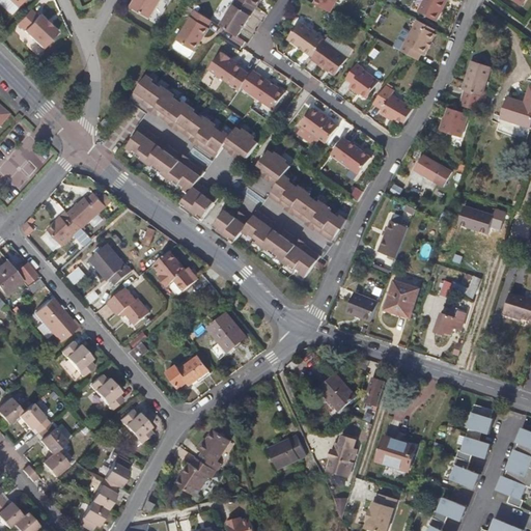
[(167,0),(142,0),(140,4),(159,15),(167,0)]
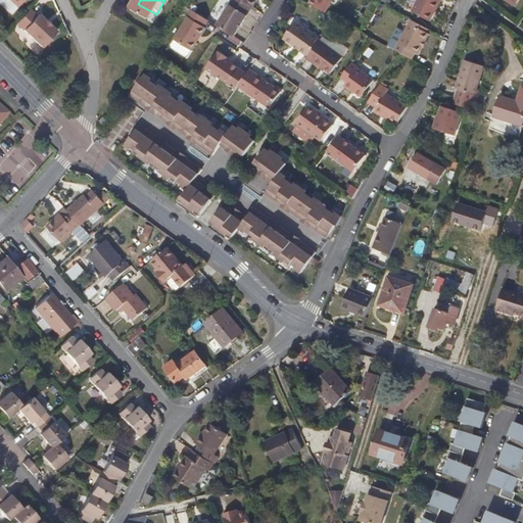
[(235,38),(252,8),(239,0),(234,0),(218,27),(235,38)]
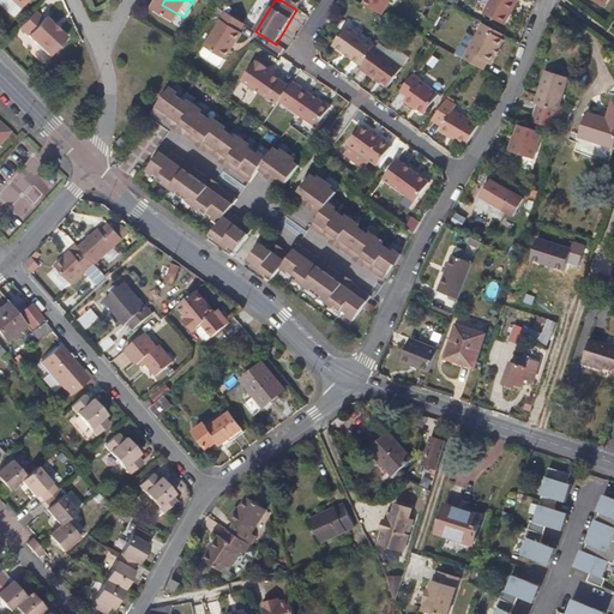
[(281,0),(296,10),(298,11),(304,0),(281,0)]
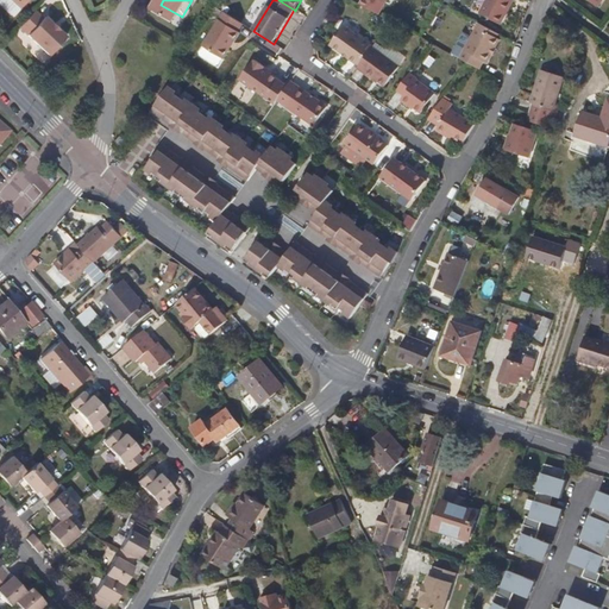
[(377,13),(383,0),(360,0),(359,4),(377,13)]
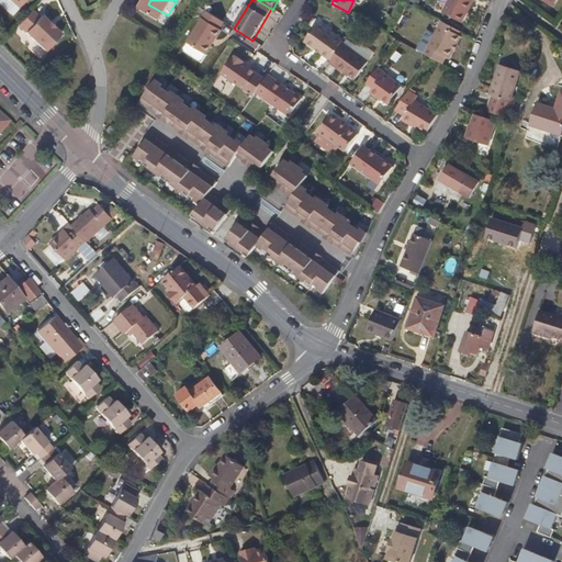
[(459,22),(470,0),(449,0),(442,13),(459,22)]
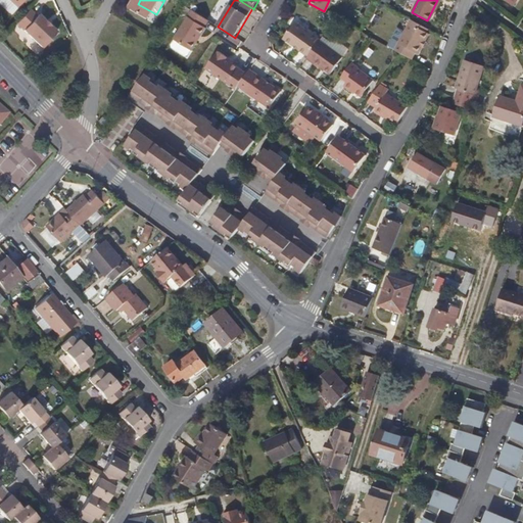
[(37,13),(36,15),(29,8),(15,22),(41,46),(56,31),(49,25),(48,27),(43,22),(45,20),(37,13)]
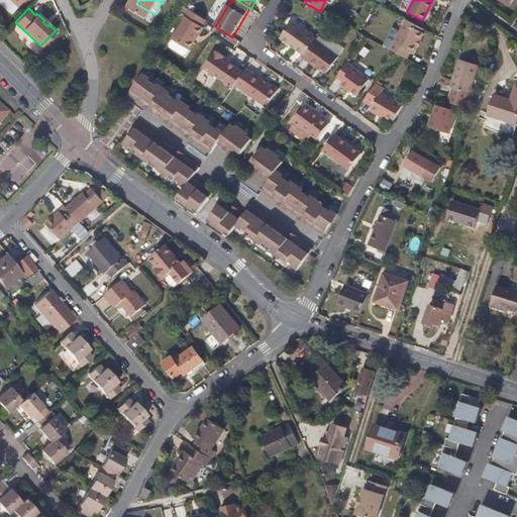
[(206,20),(190,10),(172,39),(190,49),(195,41),(194,40),(196,36),(197,37),(204,28),(202,26),(206,20)]
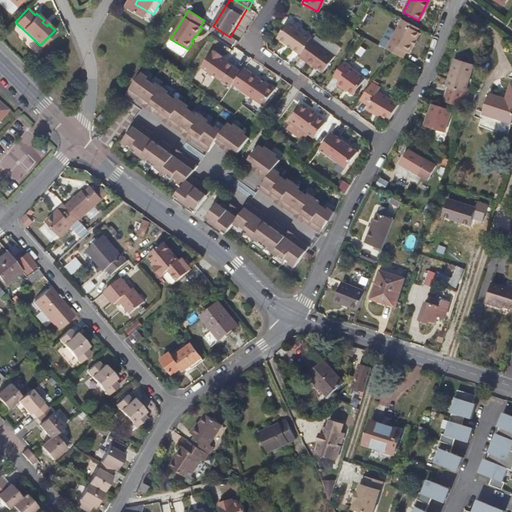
[(418,27),(401,18),(399,22),(415,31),(418,27)]
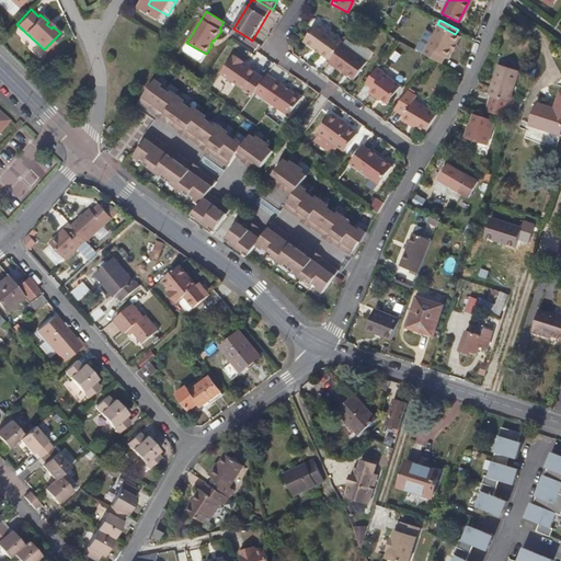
[(325,58),(339,39),(315,23),(301,41),(312,49),(313,48),(319,52),(318,53),(325,58)]
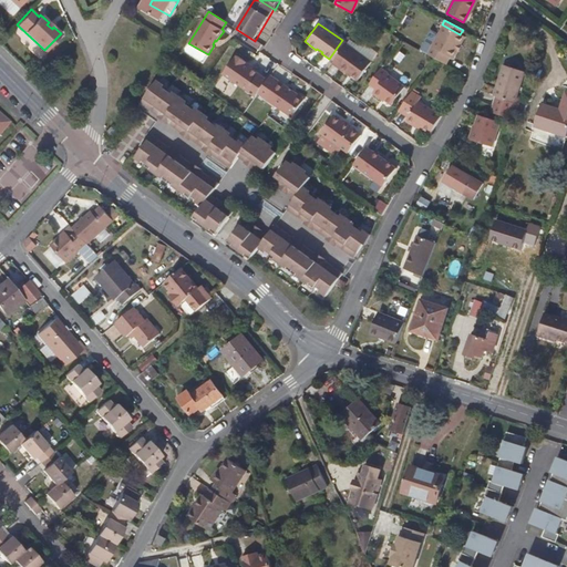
[(463,37),(460,34),(442,24),(426,53),(435,58),(445,62),(449,57),(451,59),(455,50),(456,49),(454,48),(457,42),(460,43),(463,37)]
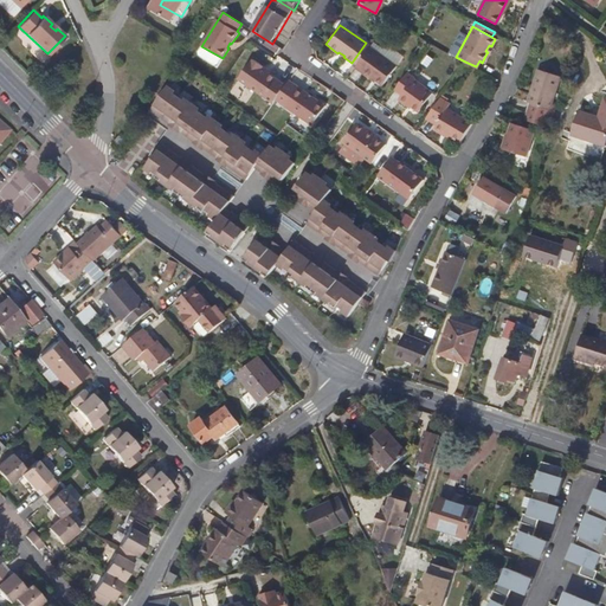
[(403,55),(382,42),(375,51),(395,65),(403,55)]
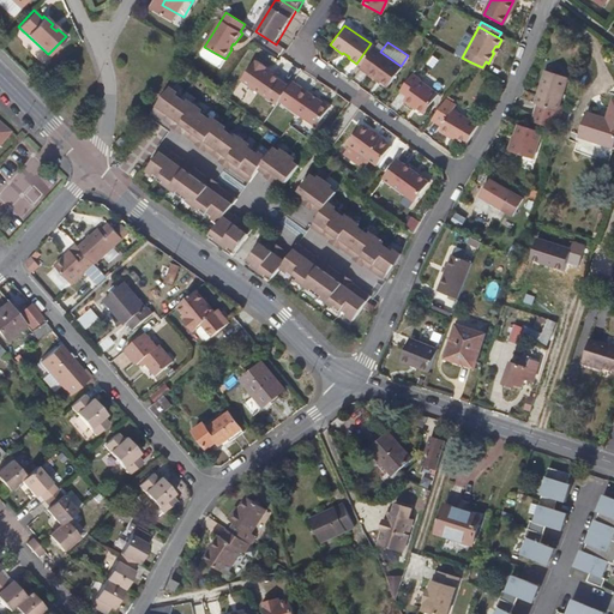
[(374,47),(371,43),(356,64),(360,67),(374,47)]
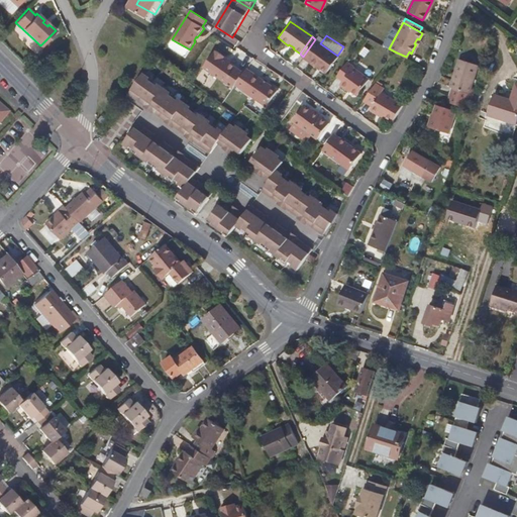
[(337,56),(320,43),(315,39),(303,57),(302,58),(315,67),(316,65),(326,72),(337,56)]
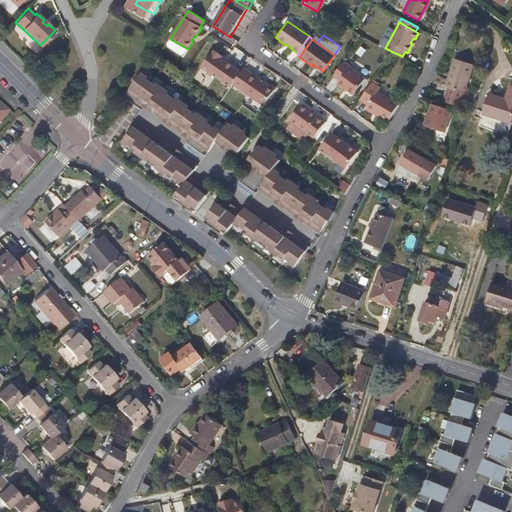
[(222,57),(213,51),(212,53),(211,52),(201,66),(231,88),(241,73),(221,58),(222,57)]
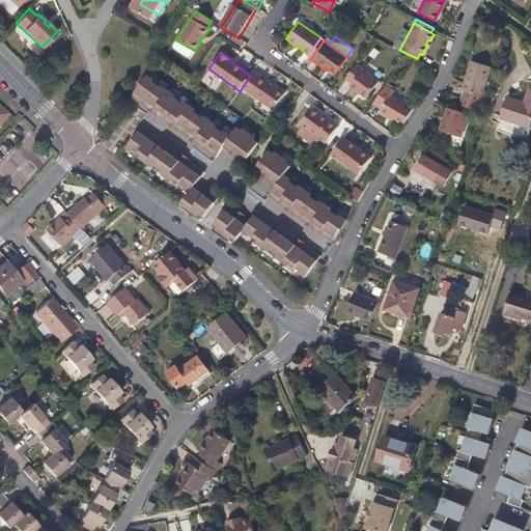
[(362,68),(363,67),(356,62),(344,78),(351,82),(348,86),(355,90),(356,89),(366,96),(378,80),(362,68)]
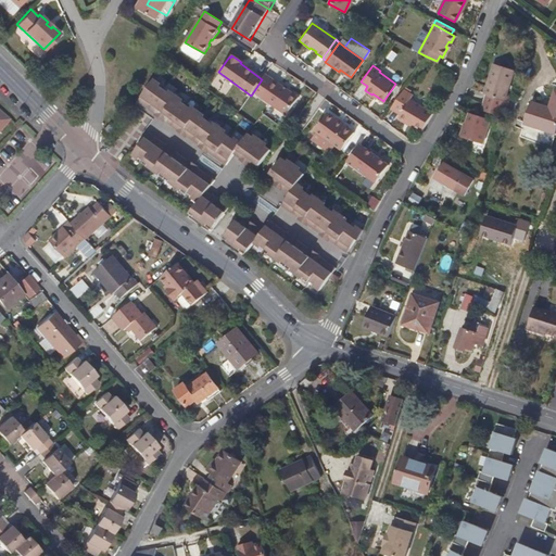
[(504,104),(514,74),(494,68),(488,87),(491,88),(488,99),(504,104)]
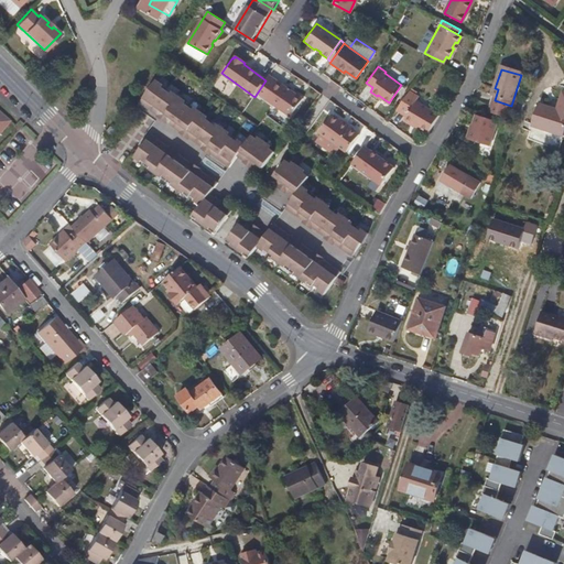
[(246,143),(158,80),(141,104),(228,166),(236,155),(259,171),(274,148),(270,144),(271,142),(260,136),(258,137),(252,133),(246,143)]
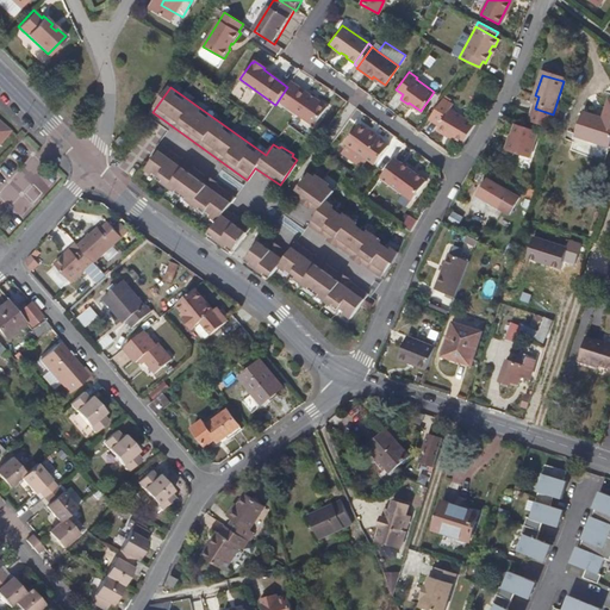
[(313,126),(327,109),(300,89),(287,107),(313,126)]
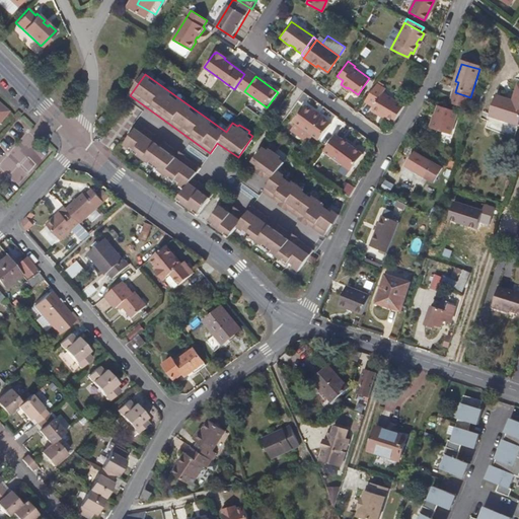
[(377,82),(365,99),(374,105),(382,92),(385,87),(377,82)]
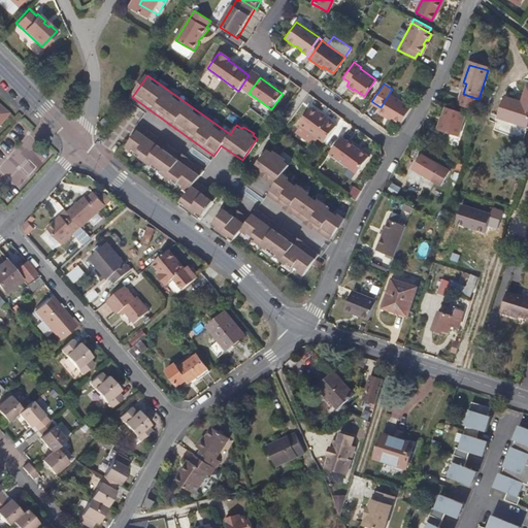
[(527,85),(522,101),(505,96),(499,116),(514,120),(513,122),(527,126),(527,85)]
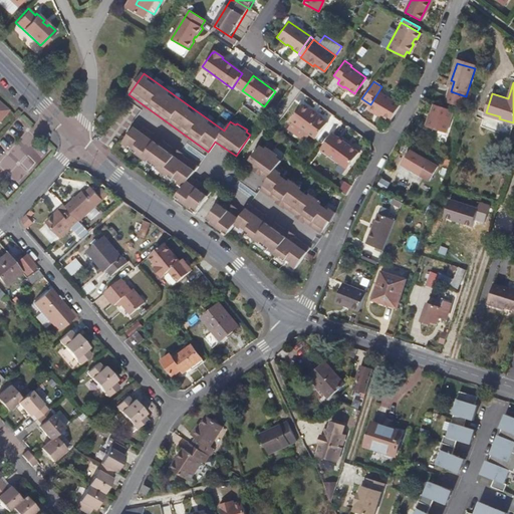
[(378,91),(370,104),(367,109),(391,122),(401,105),(378,91)]
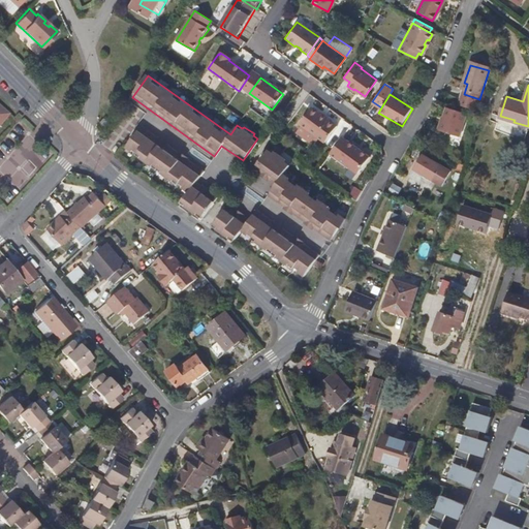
[(0,124),(9,114),(0,105),(0,124)]
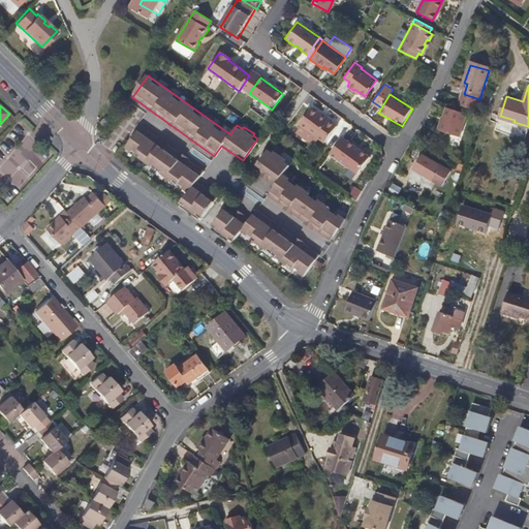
[(336,125),(310,107),(299,123),(301,125),(317,136),(324,142),(336,125)]
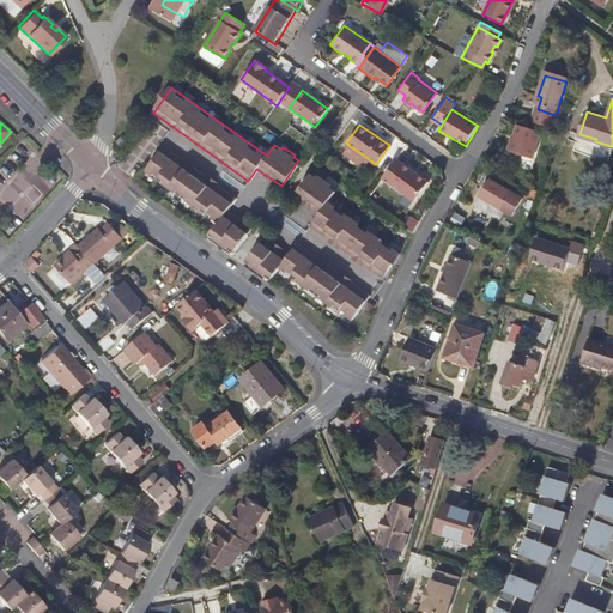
[(530,164),(540,135),(517,127),(508,157),(530,164)]
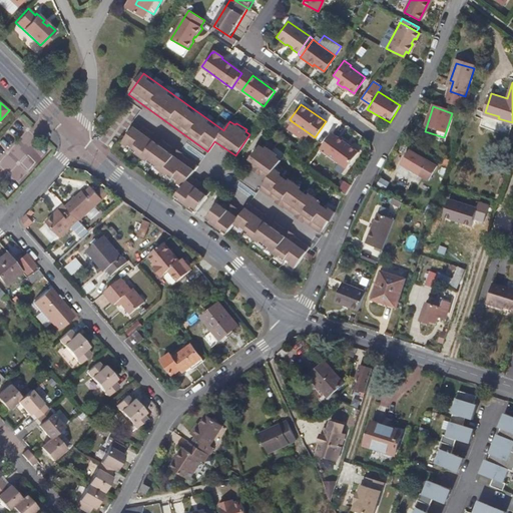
[(308,132),(292,121),(287,127),(304,138),(308,132)]
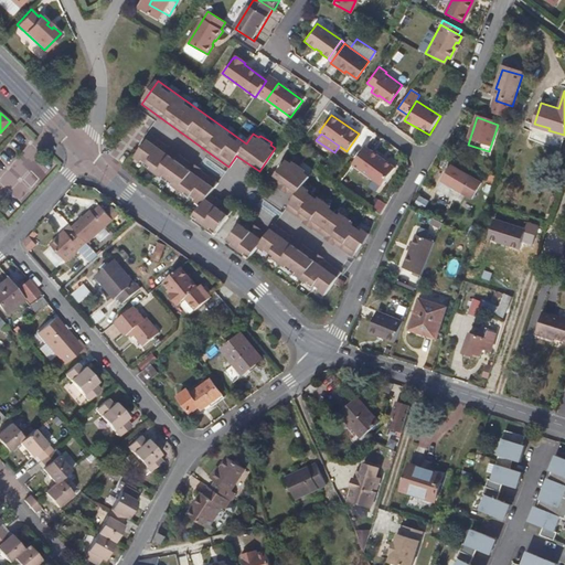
[(217,182),(151,136),(135,158),(201,206),(195,215),(200,219),(199,221),(201,222),(210,228),(212,226),(217,231),(233,210),(210,194),(217,182)]
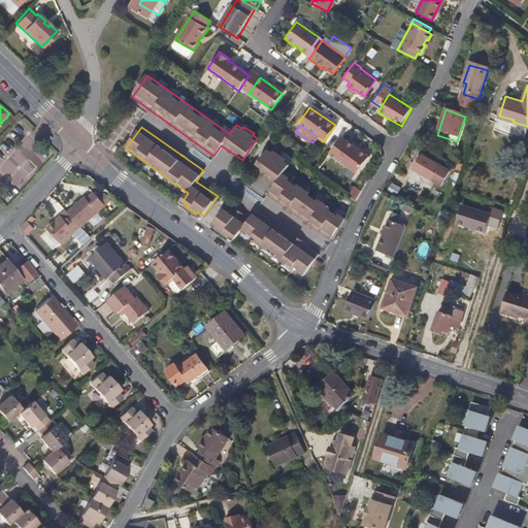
[(356,172),(368,156),(340,136),(329,152),(356,172)]
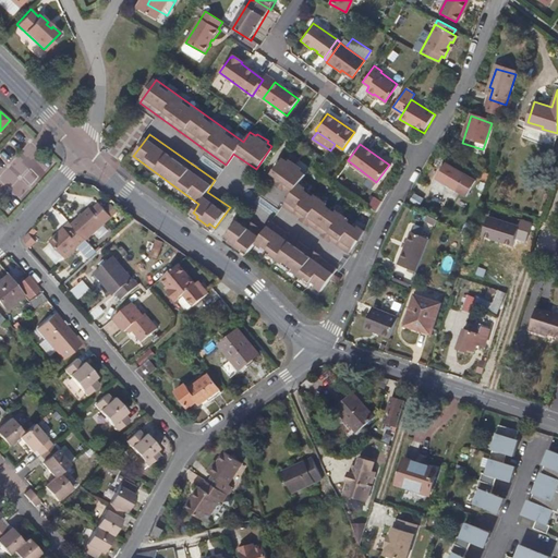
[(288,158),(283,155),(267,177),(290,193),(282,205),(349,253),(365,229),(298,182),(306,170),(301,168),(301,165),(291,158),(288,158)]
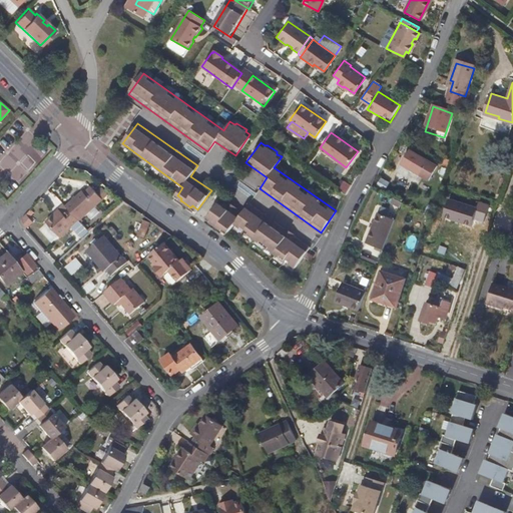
[(430,181),(438,167),(410,151),(402,165),(430,181)]
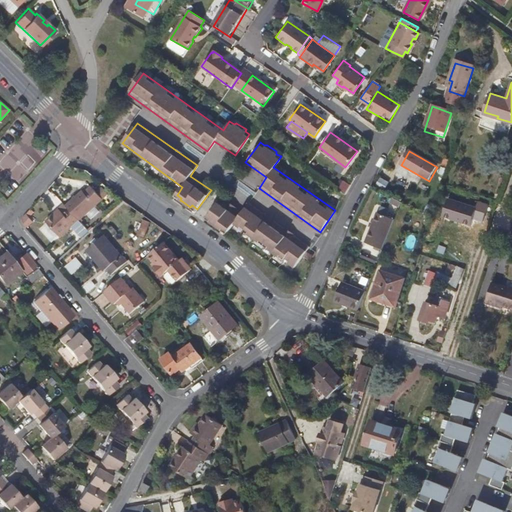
[(68,209),(78,222),(96,207),(83,192),(65,206),(68,209)]
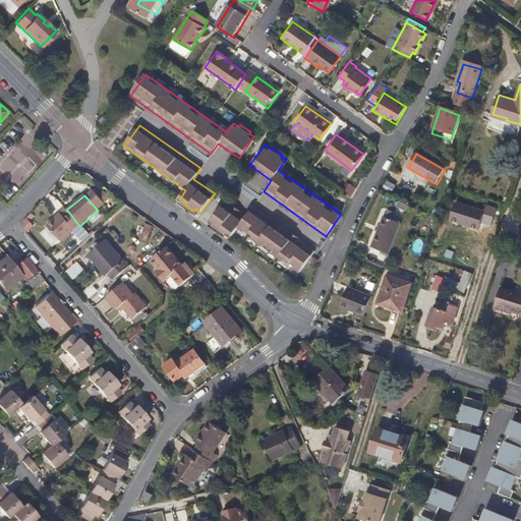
[(253,206),(246,216),(225,200),(212,220),(216,223),(217,227),(226,234),(229,233),(233,235),(238,228),(301,271),(316,249),(253,206)]
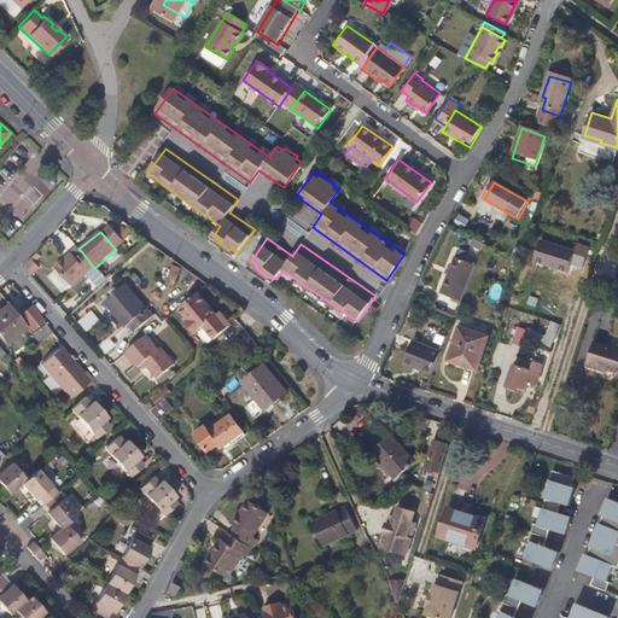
[(575,251),(542,240),(535,263),(567,274),(571,264),(575,251)]
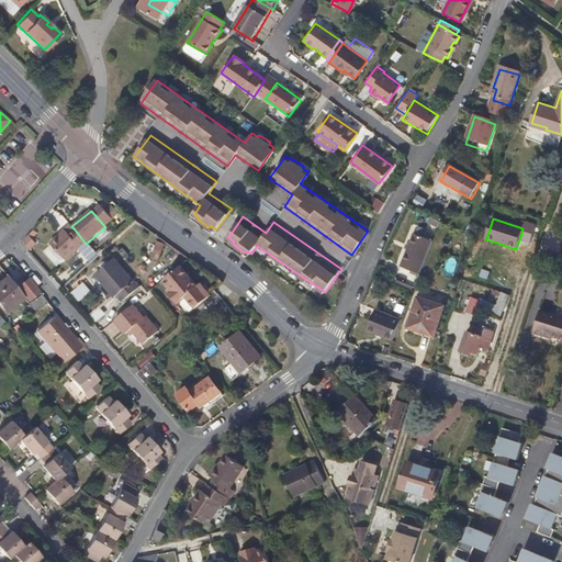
[(525,221),(523,228),(519,240),(530,244),(537,225),(525,221)]
